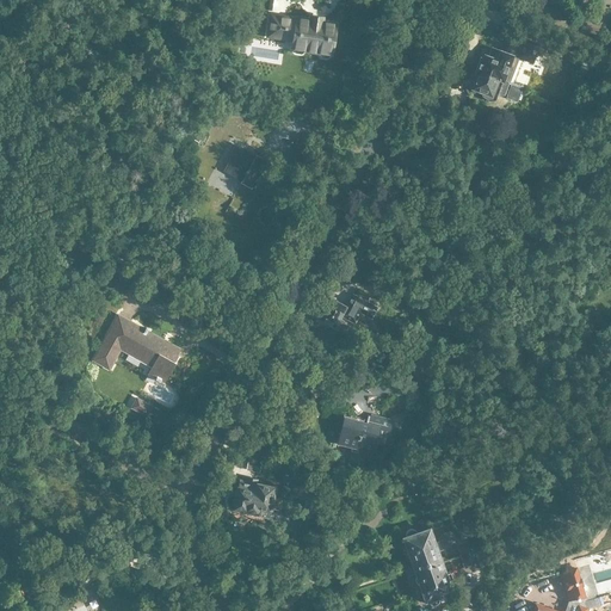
[(271,16),(267,44),(295,49),(294,51),(296,53),(301,54),(303,53),(303,50),(320,53),(319,55),(321,57),(326,59),(328,57),(329,54),(332,55),(337,25),(322,23),(323,20),(310,18),(310,20),(296,18),(296,19),(271,16)]
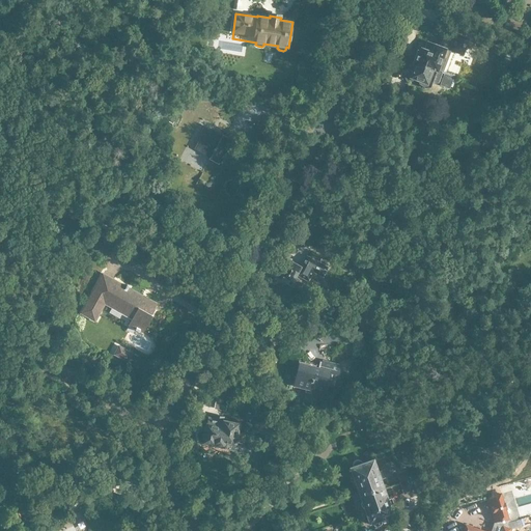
[(414,62),(416,63),(417,62),(439,71),(444,57),(445,58),(448,50),(464,56),(470,40),(464,37),(454,34),(454,35),(446,32),(441,48),(436,46),(428,43),(425,50),(421,49),(420,52),(418,51),(414,62)]
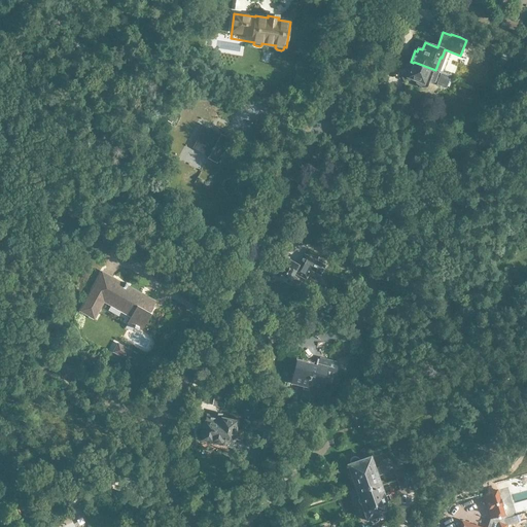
[(413,63),(409,72),(408,71),(406,72),(405,75),(406,79),(409,80),(411,79),(412,77),(417,79),(415,82),(422,88),(427,86),(429,82),(434,82),(438,71),(437,70),(435,70),(414,62),(413,63)]
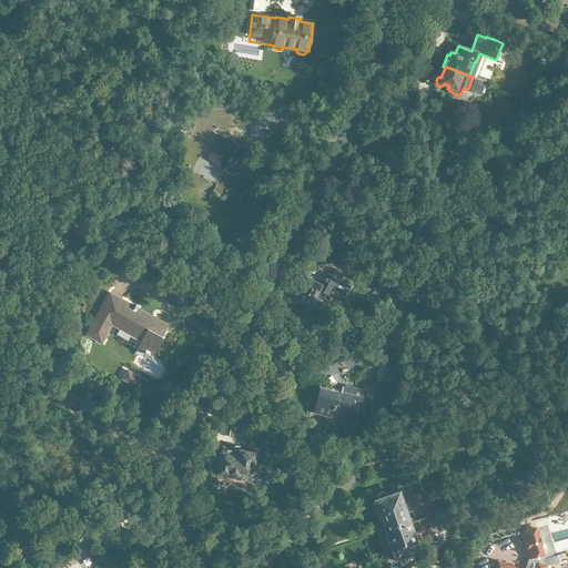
[(423,120),(435,123),(438,112),(427,109),(423,120)]
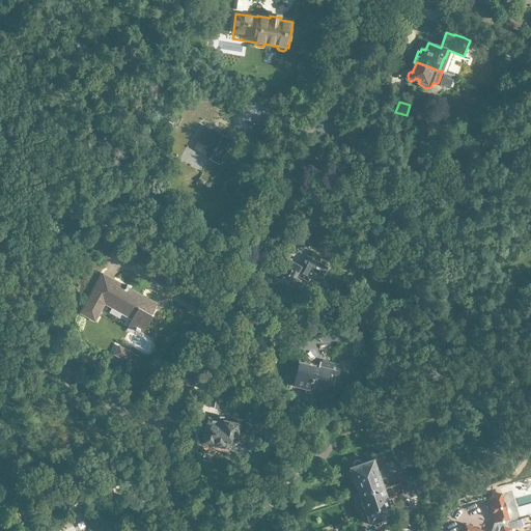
[(194,148),(220,163),(232,140),(206,126),(194,148)]
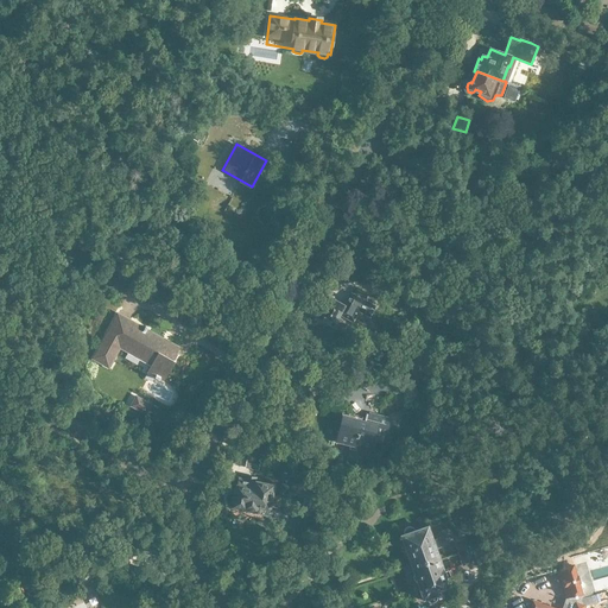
[(378,290),(374,297),(385,301),(387,293),(378,290)]
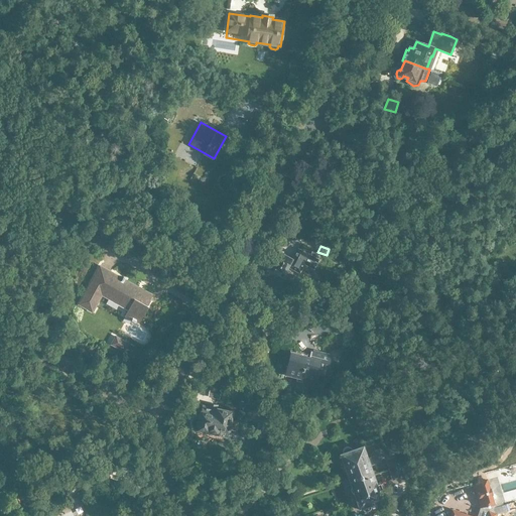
[(270,269),(283,276),(289,267),(299,273),(309,256),(298,249),(292,259),(279,252),(270,269)]
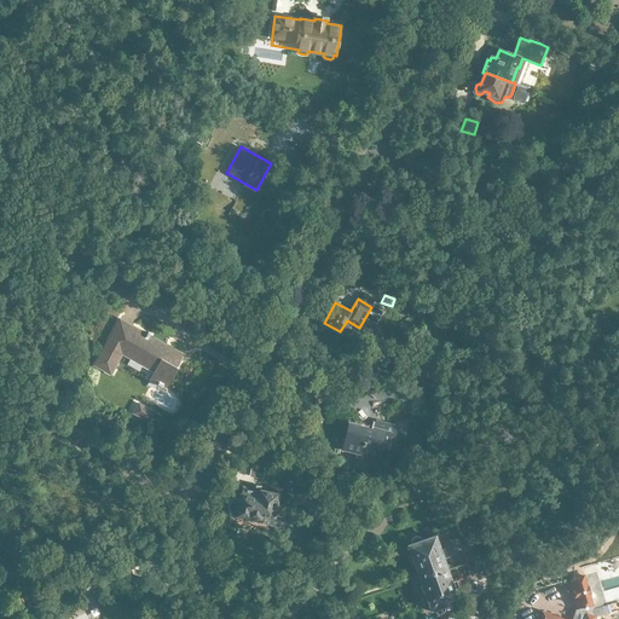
[(181,354),(169,347),(168,350),(148,337),(150,334),(148,333),(148,334),(120,319),(94,364),(110,372),(122,352),(143,364),(145,362),(156,368),(150,379),(157,383),(157,385),(162,387),(162,386),(166,388),(178,368),(174,366),(181,354)]
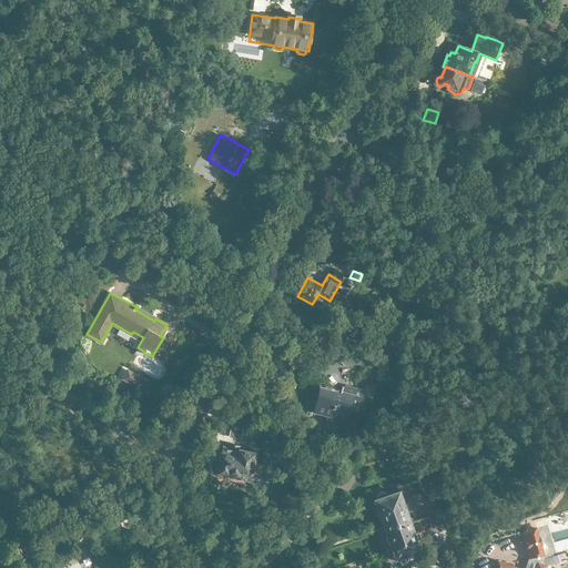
[(125,381),(135,386),(141,377),(130,372),(125,381)]
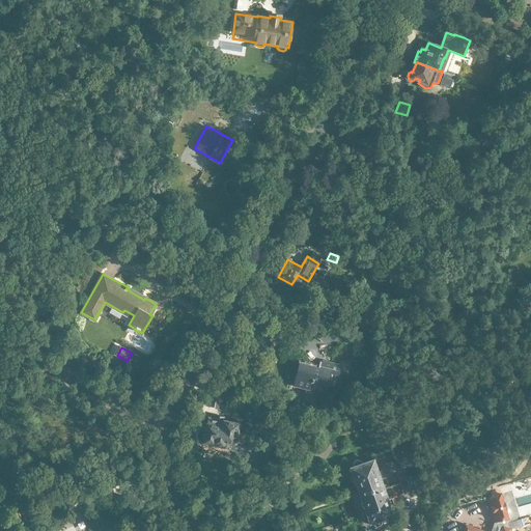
[(330,375),(339,378),(342,364),(322,359),(319,367),(299,362),(292,386),(325,394),(330,375)]
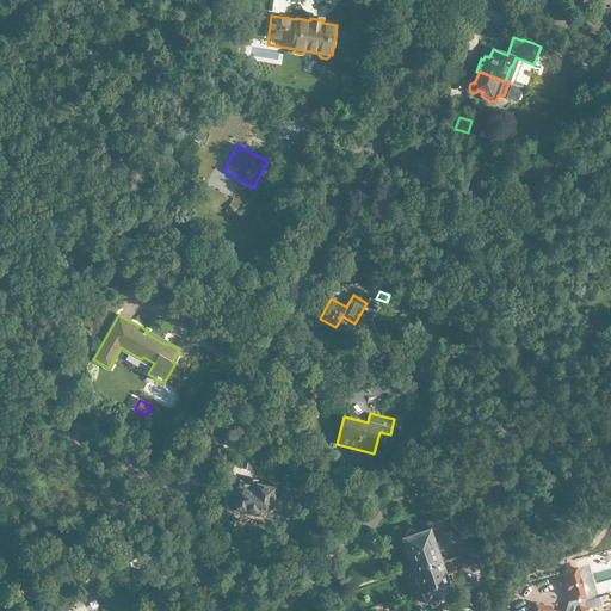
[(334,461),(337,467),(341,468),(345,463),(343,458),(338,457),(334,461)]
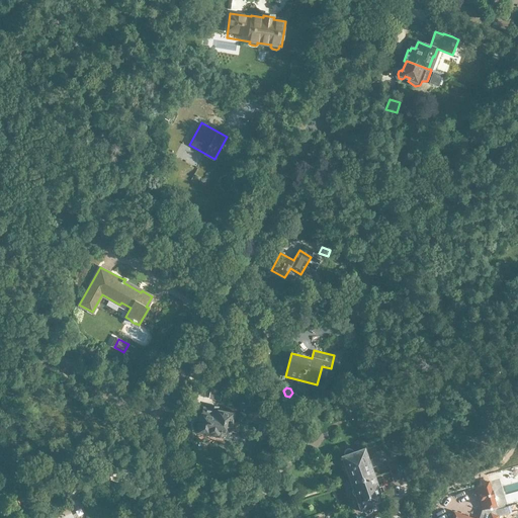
[(357,410),(352,396),(342,399),(347,414),(357,410)]
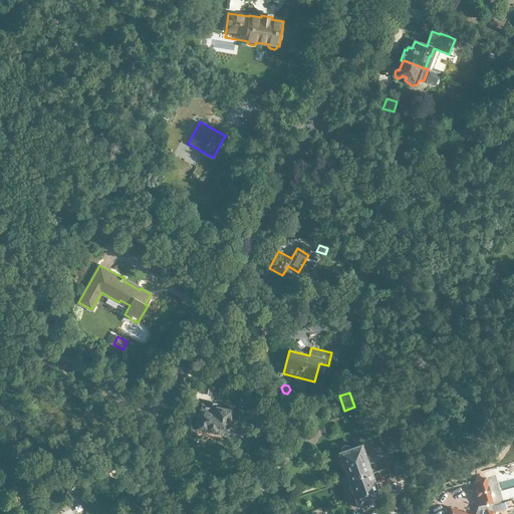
[(258,405),(247,403),(245,413),(255,416),(258,405)]
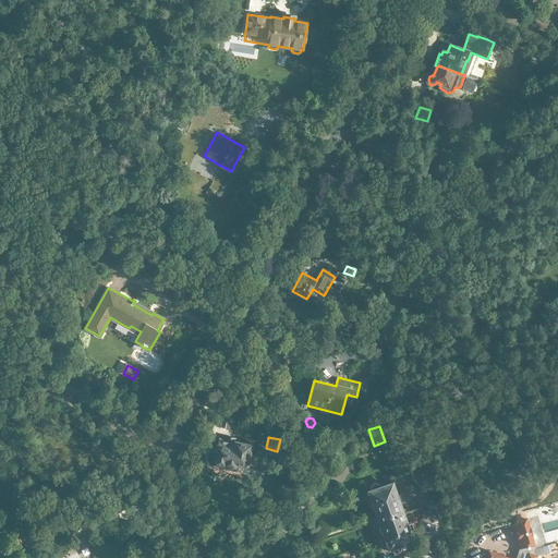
[(234,470),(234,472),(246,474),(247,468),(255,470),(257,456),(250,453),(252,445),(234,441),(233,446),(228,445),(229,443),(222,440),(221,445),(218,444),(213,464),(234,470)]
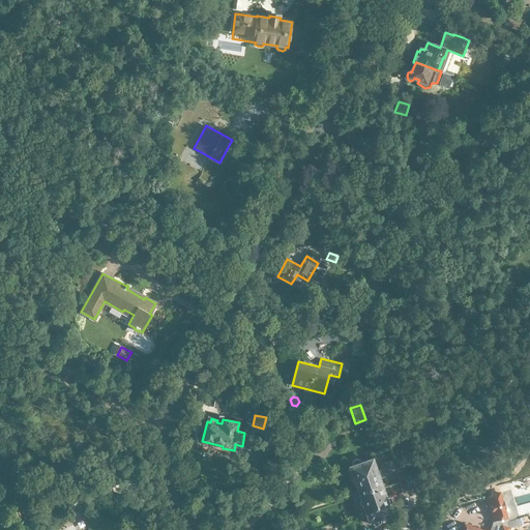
[(350,465),(358,487),(381,478),(396,473),(405,470),(406,469),(403,470),(402,468),(401,467),(400,465),(398,463),(394,462),(393,462),(390,461),(387,461),(386,462),(384,463),(382,464),(382,465),(381,467),(380,469),(378,470),(374,458),(350,465)]
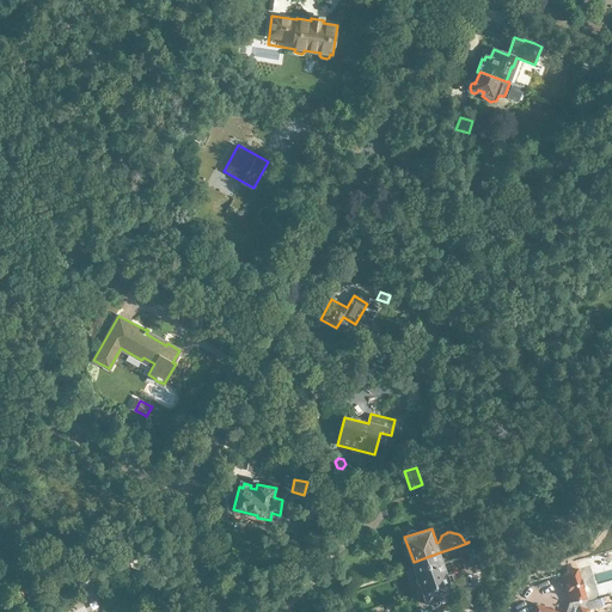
[(467,543),(458,546),(458,548),(459,548),(466,568),(483,562),(476,543),(467,545),(467,543)]
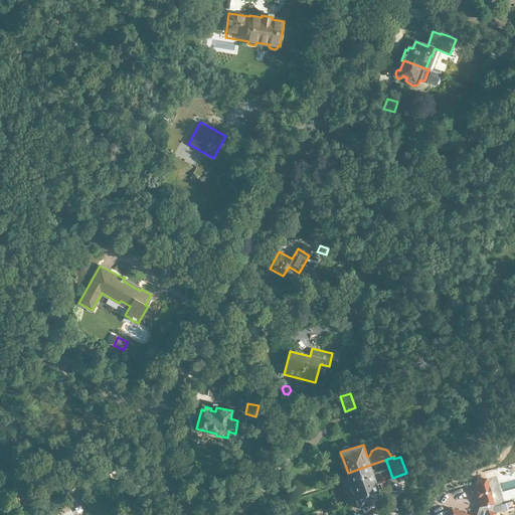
[(370,465),(348,473),(359,506),(360,506),(361,508),(362,510),(364,510),(366,510),(368,510),(370,508),(370,507),(371,505),(370,503),(379,499),(377,490),(382,489),(380,483),(376,484),(370,465)]
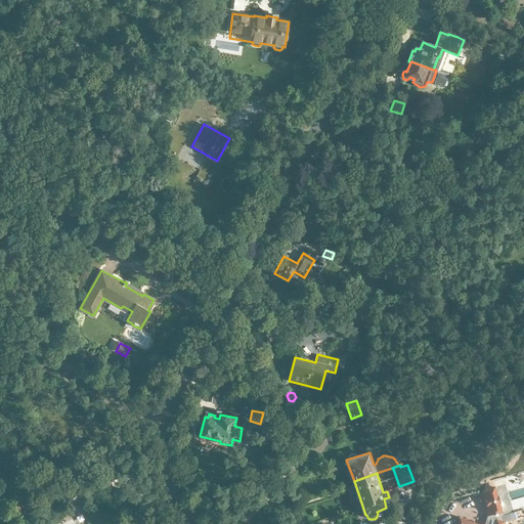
[(480,491),(487,516),(492,514),(492,515),(501,512),(499,503),(500,503),(498,495),(497,495),(494,486),(483,489),(483,488),(481,489),(481,491),(480,491)]
